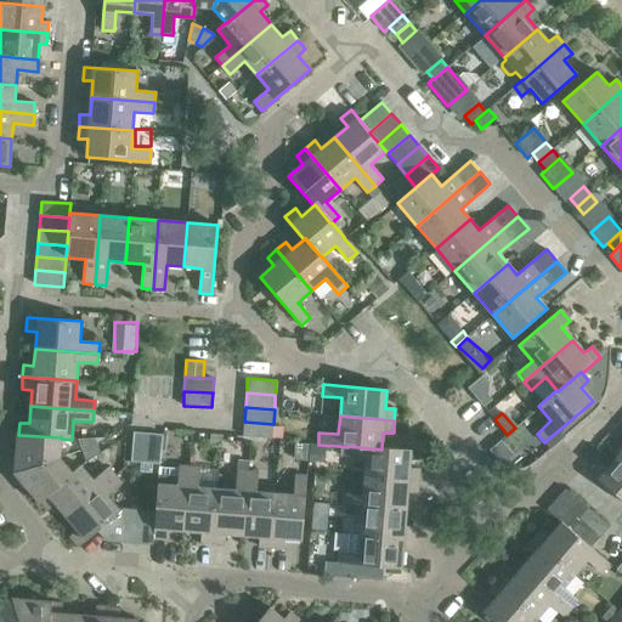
[(244,422),(243,436),(272,439),(273,424),(244,422)]
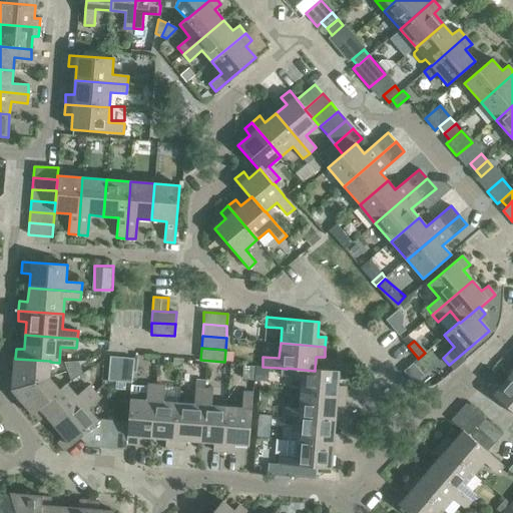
[(122,358),(110,356),(107,381),(119,382),(122,358)]
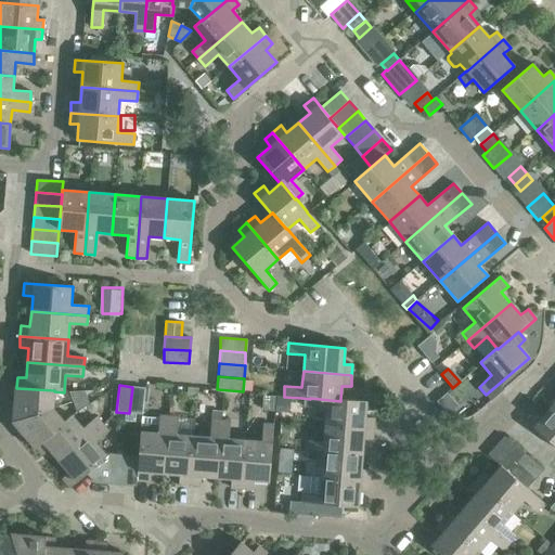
[(54,409),(54,391),(54,390),(16,388),(16,387),(15,387),(12,423),(54,409)]
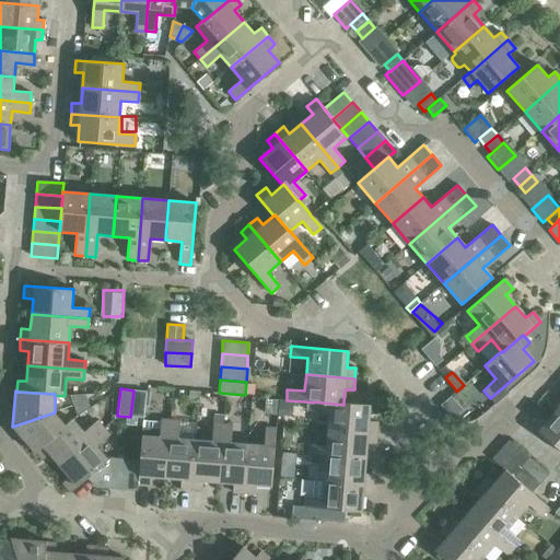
[(146,392),(133,391),(130,417),(143,418),(146,392)]
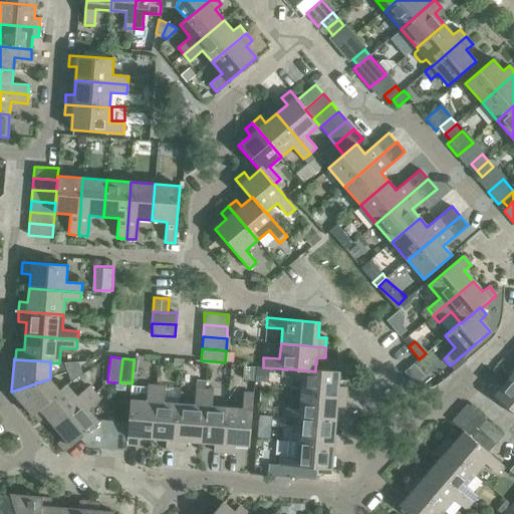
[(67,372),(80,368),(78,362),(64,362),(67,372)]
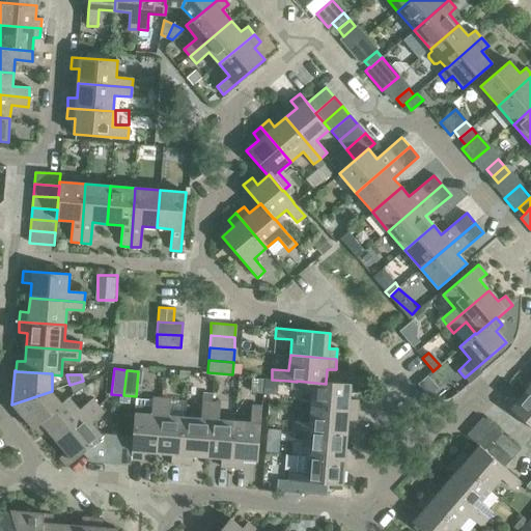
[(73,395),(85,387),(83,381),(70,385),(73,395)]
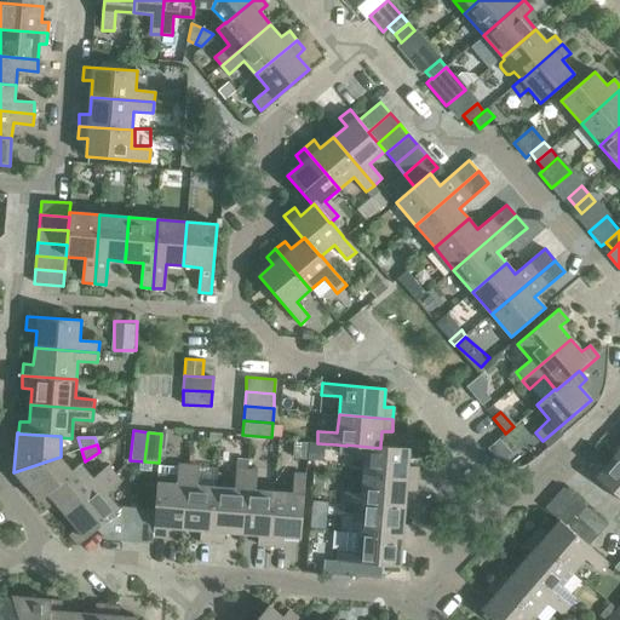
[(309,445),(308,459),(323,460),(325,446),(309,445)]
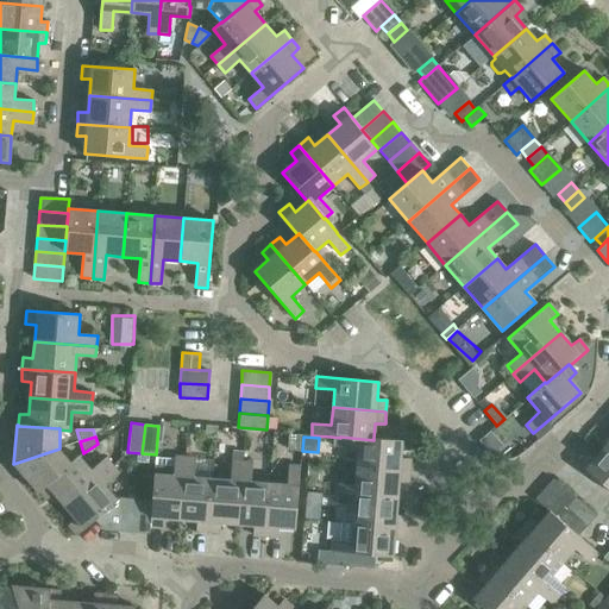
[(374,440),(340,437),(340,438),(339,447),(358,449),(357,466),(410,471),(410,459),(401,458),(402,440),(399,440),(374,438),(374,440)]
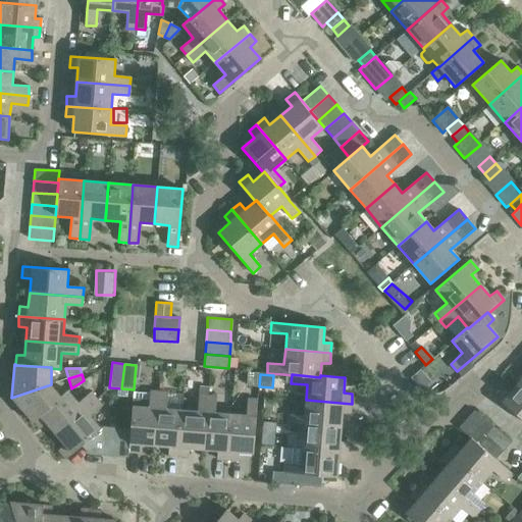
[(521,385),(518,382),(509,394),(503,388),(496,397),(521,419),(521,385)]
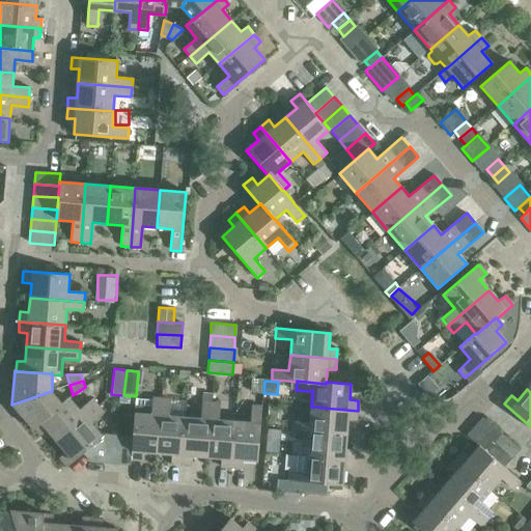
[(33,430),(34,429),(33,428),(61,404),(52,391),(11,404),(33,430)]
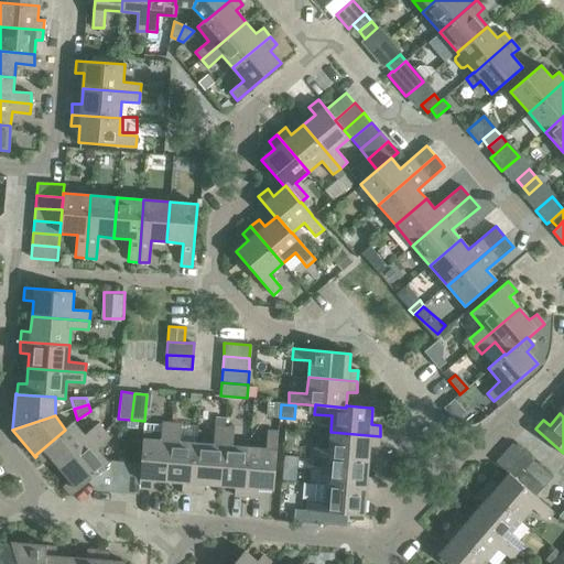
[(204,494),(205,485),(220,486),(224,427),(225,419),(216,418),(215,427),(214,445),(196,443),(193,492),(204,494)]
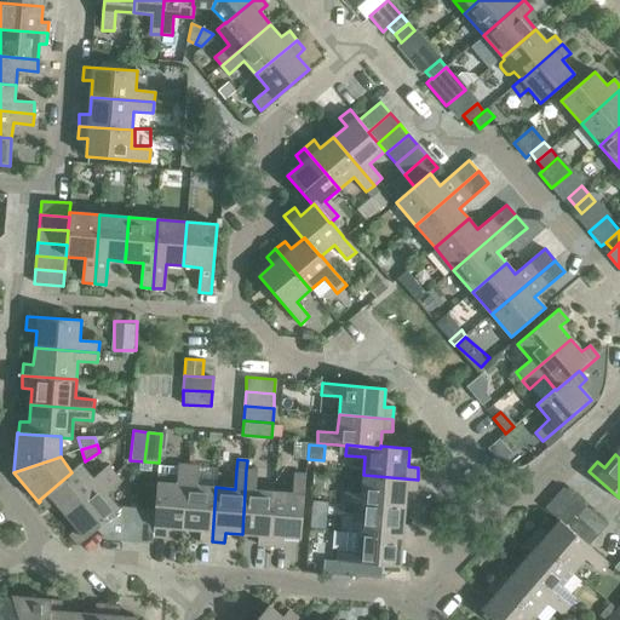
[(55,503),(65,516),(114,475),(107,466),(92,478),(79,464),(72,472),(39,500),(40,501),(47,510),(55,503)]
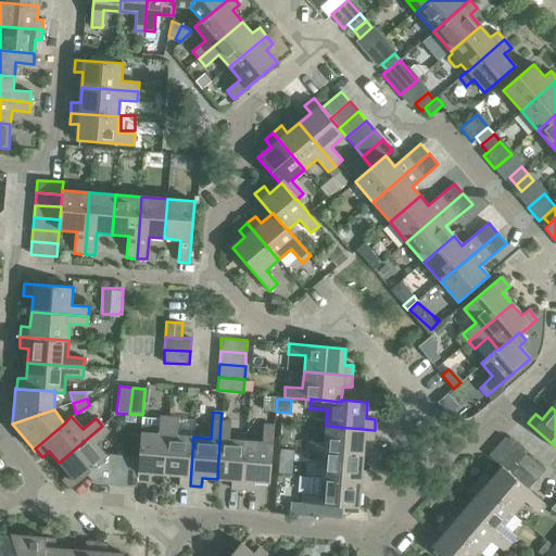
[(149,482),(150,474),(165,475),(169,418),(160,417),(160,418),(142,417),(141,433),(141,436),(138,457),(139,457),(138,481),(149,482)]
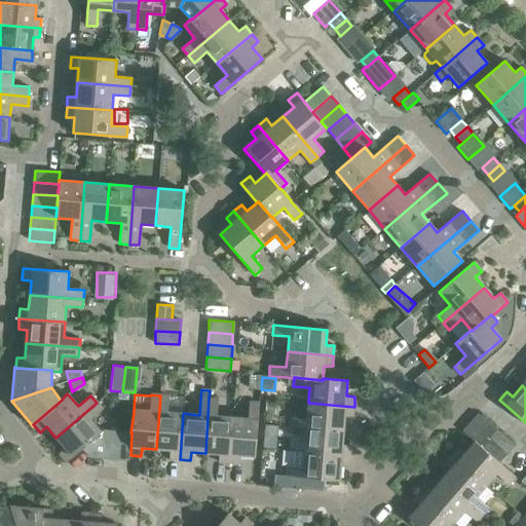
[(160,396),(156,449),(171,450),(170,458),(180,459),(183,413),(167,412),(168,396),(160,396)]
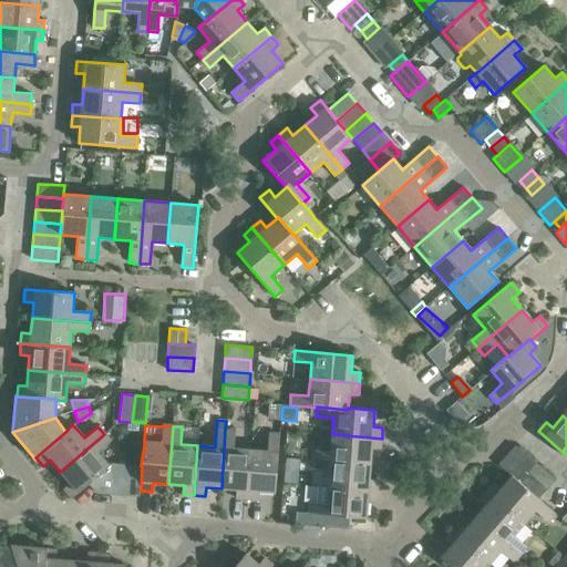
[(225,430),(222,488),(237,490),(236,498),(247,500),(250,450),(234,449),(235,431),(225,430)]
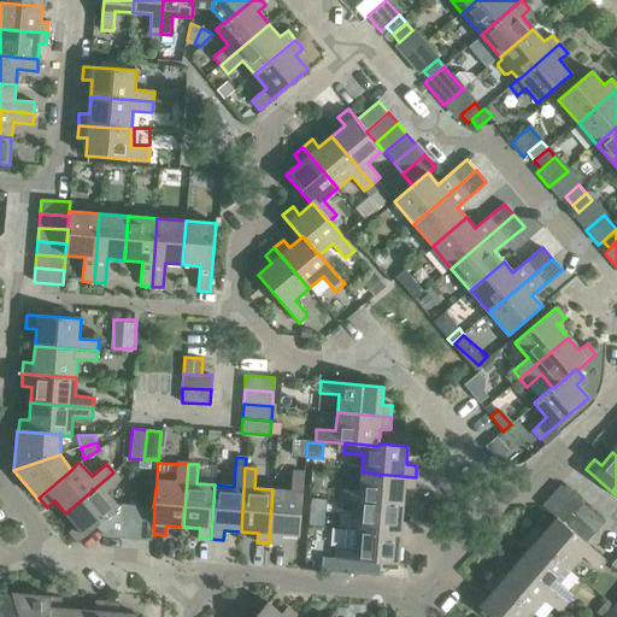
[(77,526),(69,533),(78,542),(97,527),(106,538),(124,539),(125,505),(121,505),(117,507),(105,493),(119,480),(113,472),(65,513),(77,526)]
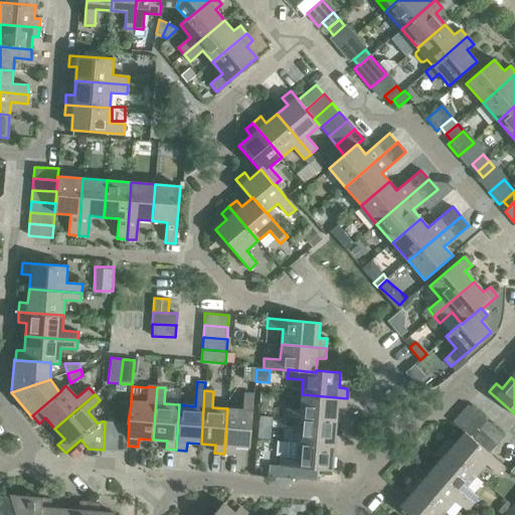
[(242,409),(227,408),(224,454),(234,455),(234,447),(249,448),(252,410),(253,394),(244,394),(242,409)]
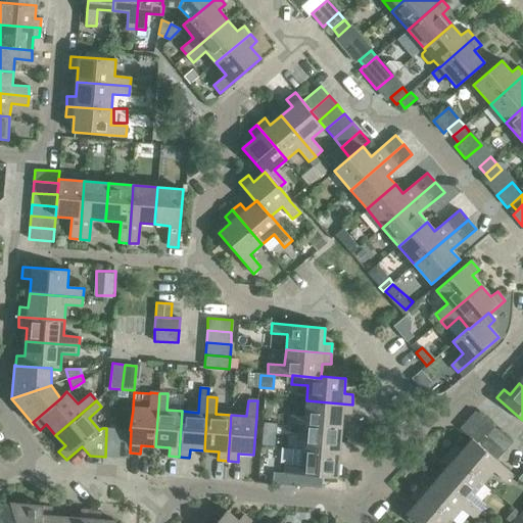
[(351,410),(352,405),(306,400),(305,417),(289,415),(288,424),(341,428),(343,414),(351,415),(351,410)]
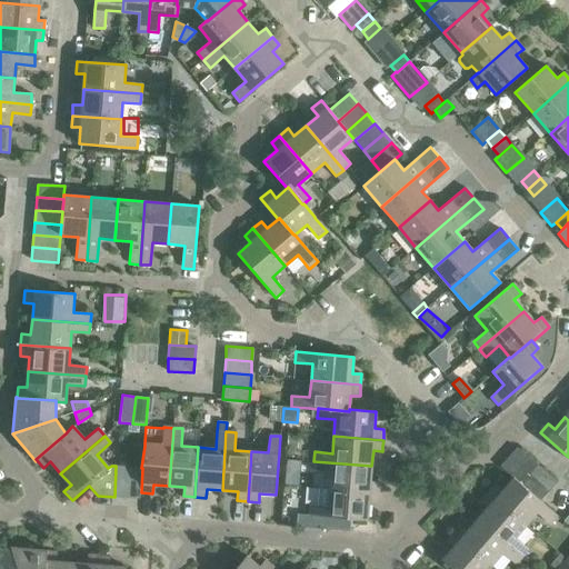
[(509,457),(528,473),(537,463),(517,447),(509,457)]
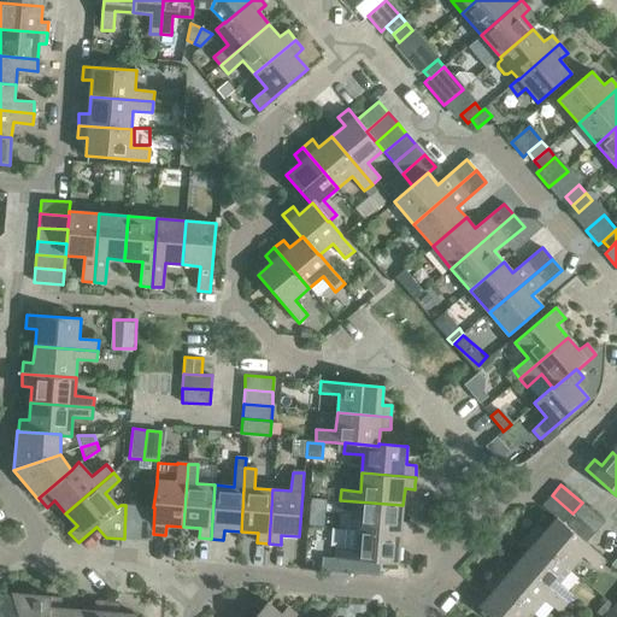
[(542,506),(557,517),(564,524),(573,513),(552,495),(542,505),(542,506)]
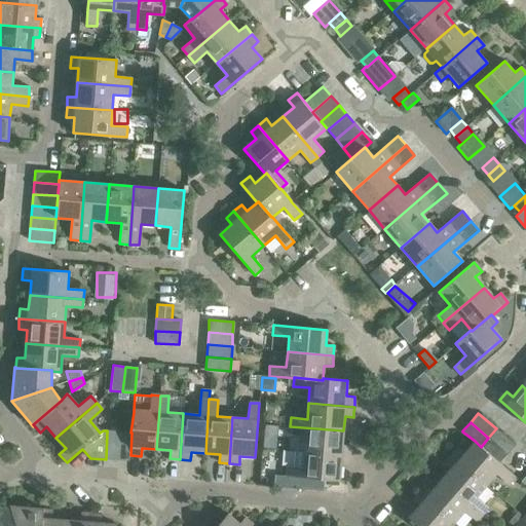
[(305,437),(304,452),(350,456),(351,446),(342,445),(343,430),(290,426),(289,436),(305,437)]
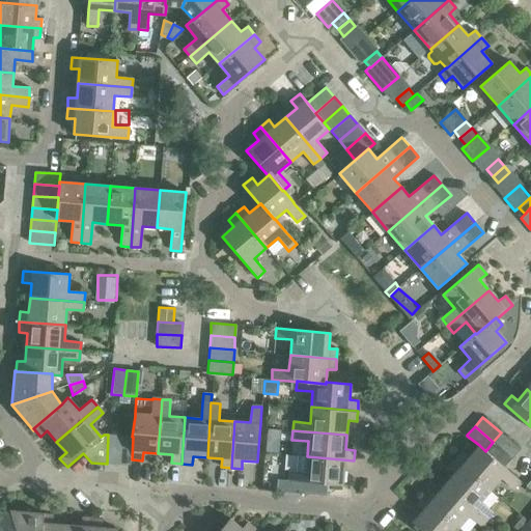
[(511,458),(520,449),(501,432),(493,442),(511,458)]
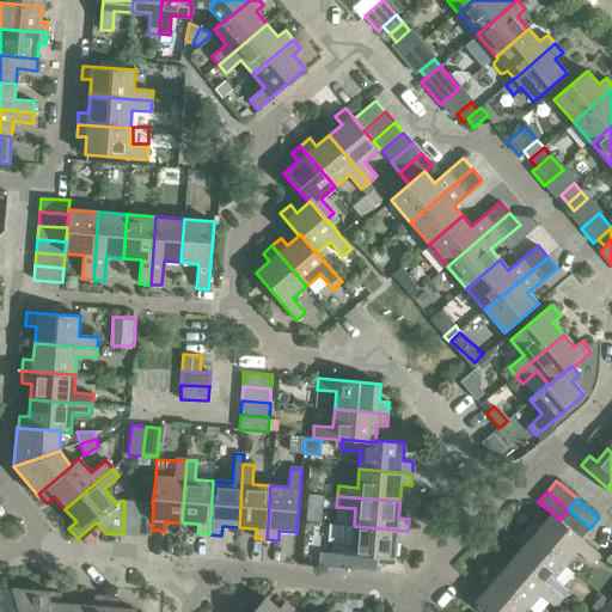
[(123,534),(136,536),(138,502),(124,501),(123,534)]
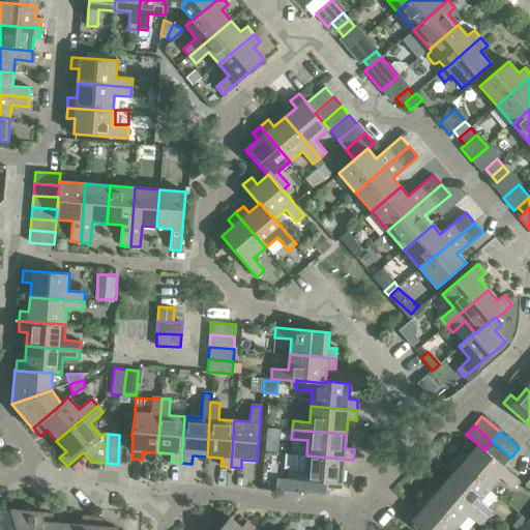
[(131,436),(119,435),(118,464),(130,465),(131,459),(133,436),(131,436)]
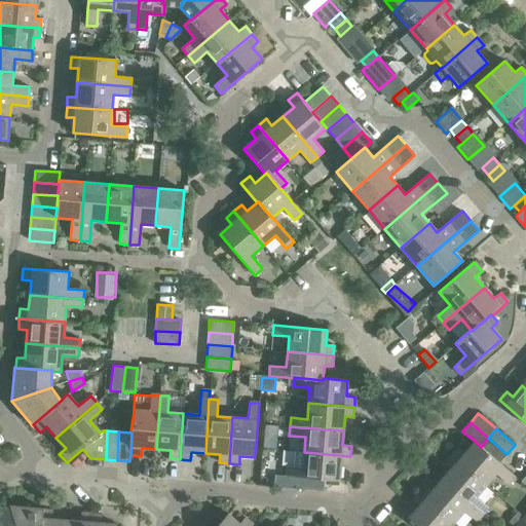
[(506,454),(488,438),(481,447),(499,462),(506,454)]
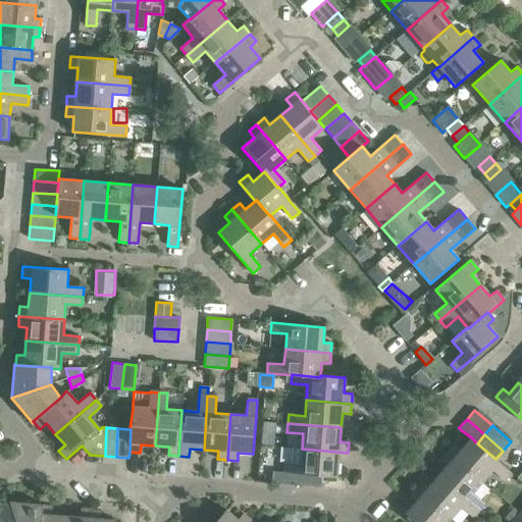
[(455,444),(448,452),(482,481),(492,470),(505,480),(511,473),(499,462),(496,459),(477,444),(471,437),(461,450),(455,444)]
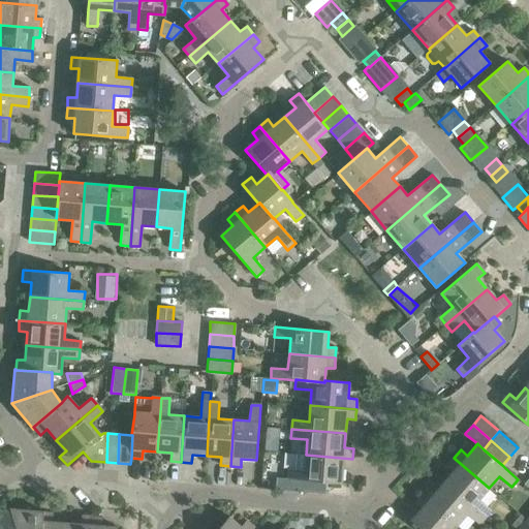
[(306,455),(298,455),(297,470),(288,469),(287,479),(284,478),(283,491),(308,493),(309,481),(341,484),(343,468),(351,469),(352,459),(306,455)]
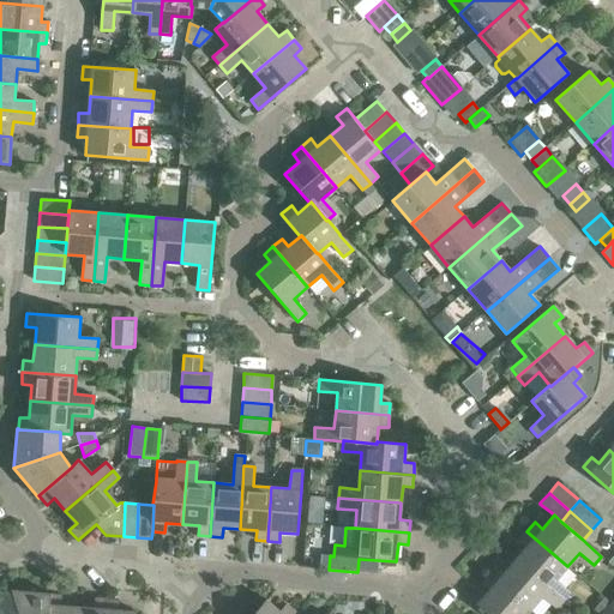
[(527,547),(516,560),(564,601),(570,593),(555,581),(567,566),(527,531),(519,541),(527,547)]
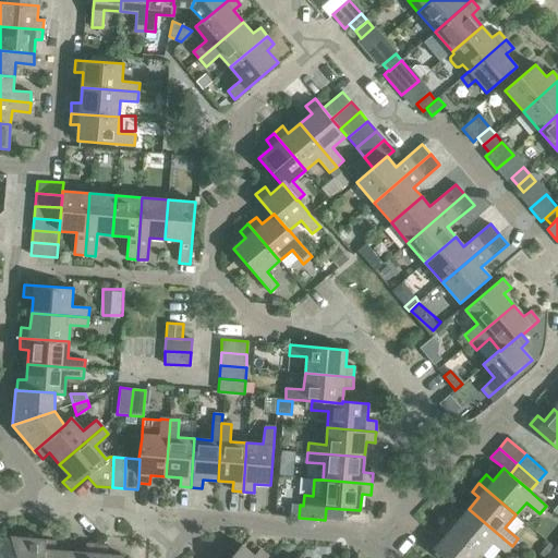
[(451,514),(445,522),(482,555),(493,542),(506,553),(512,546),(469,509),(459,520),(451,514)]
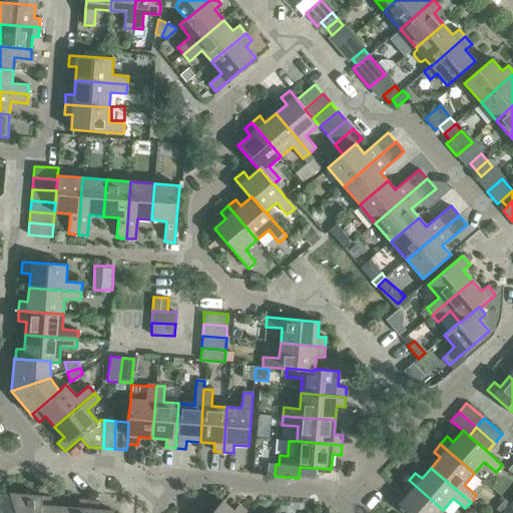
[(440,512),(443,510),(409,480),(402,488),(409,493),(399,505),(408,512),(440,512)]
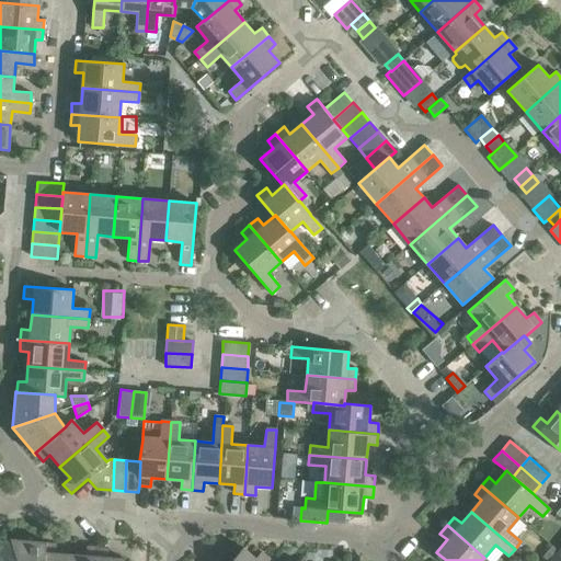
[(0,548),(0,560),(18,560),(10,540),(0,548)]
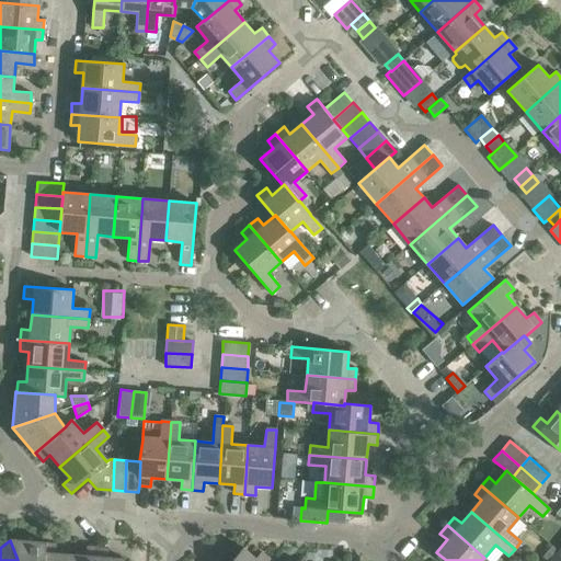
[(46,542),(10,540),(18,560),(43,560),(45,544),(46,544),(46,542)]
